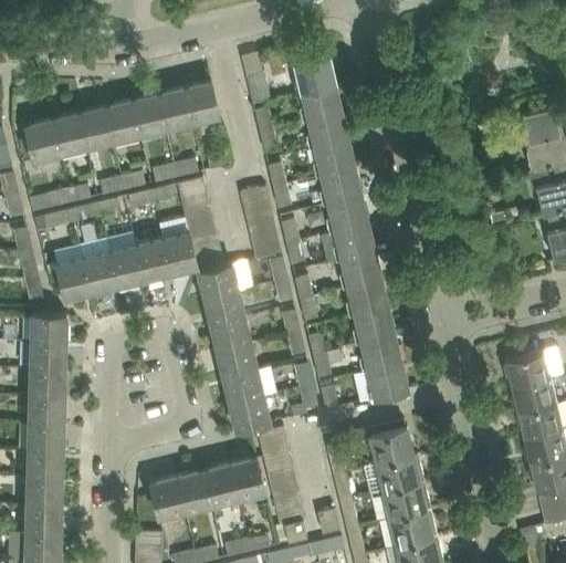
[(296,93),(301,92),(334,82),(328,60),(329,60),(328,54),(289,64),(290,65),(294,64),(297,77),(292,79),(296,93)]
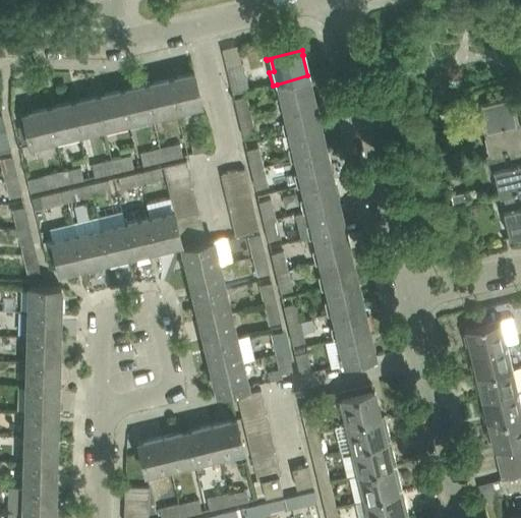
[(240,65),(226,68),(232,94),(246,91),(240,65)]
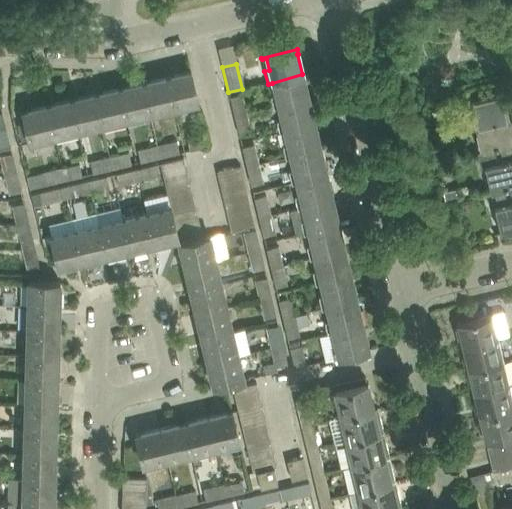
[(188,74),(166,79),(173,109),(197,103),(190,72),(188,73),(188,74)]
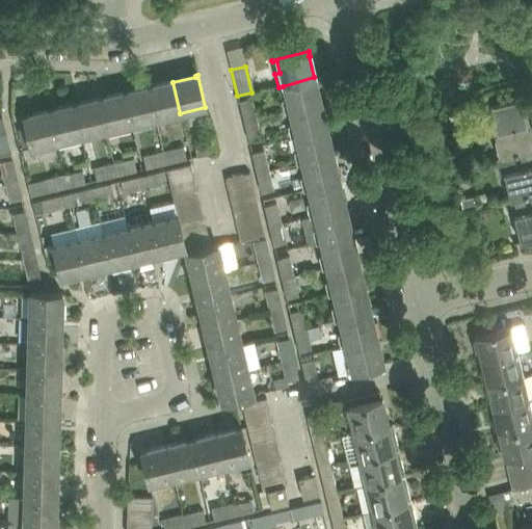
[(285,113),(289,112),(320,103),(315,82),(316,81),(315,77),(314,77),(283,86),(286,99),(281,100),(285,113)]
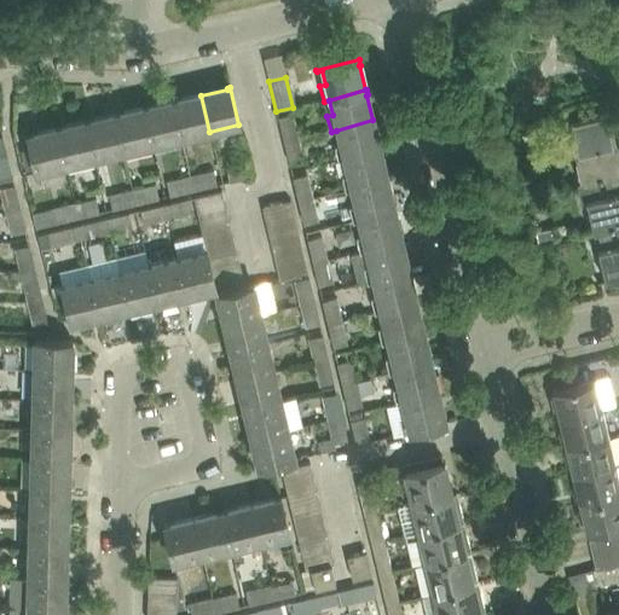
[(201,96),(172,103),(180,139),(209,132),(201,96)]
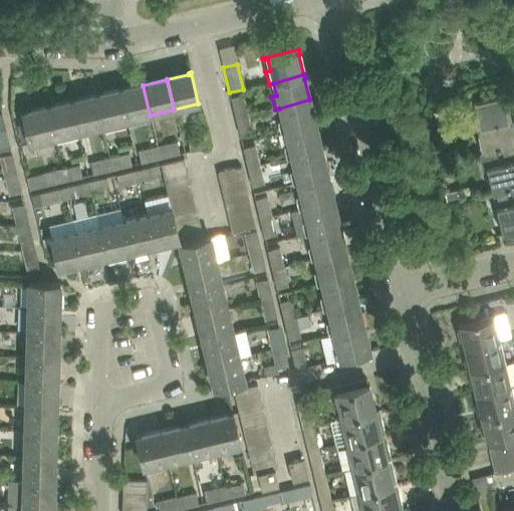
[(143,85),(118,90),(125,121),(150,115),(143,85)]
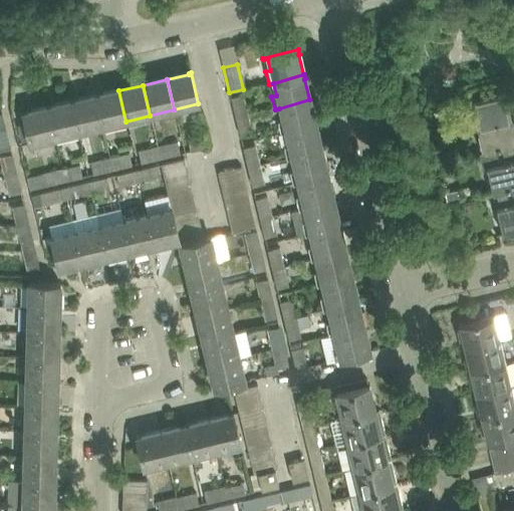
[(118,90),(94,96),(101,126),(125,121),(118,90)]
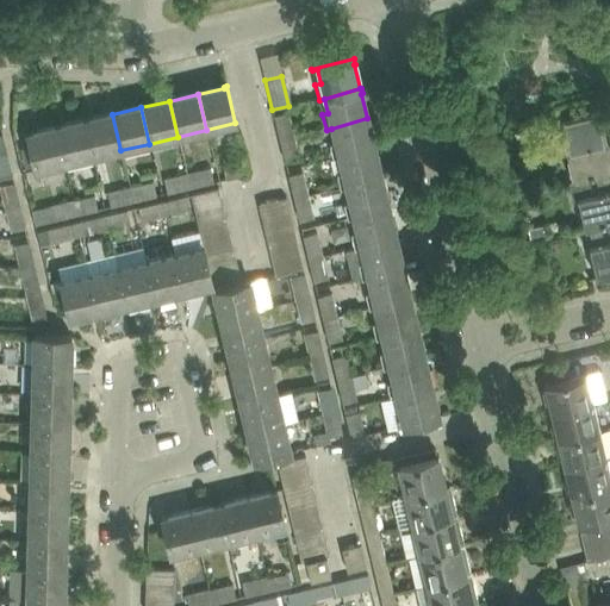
[(273,117),(279,139),(293,136),(287,113),(273,117)]
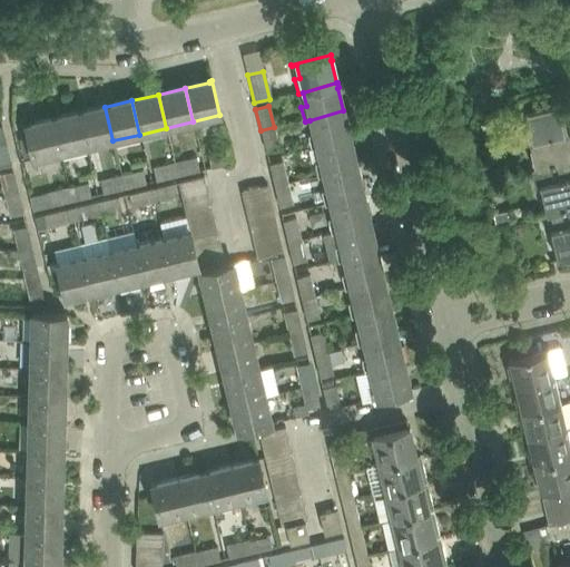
[(105,107),(78,114),(86,147),(112,140),(105,107)]
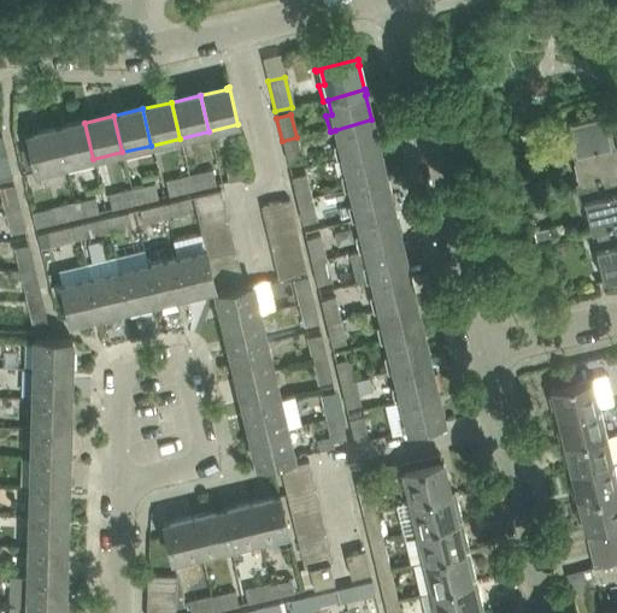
[(338,161),(342,160),(378,151),(372,125),(374,125),(372,119),(371,119),(335,130),(339,145),(334,146),(338,161)]
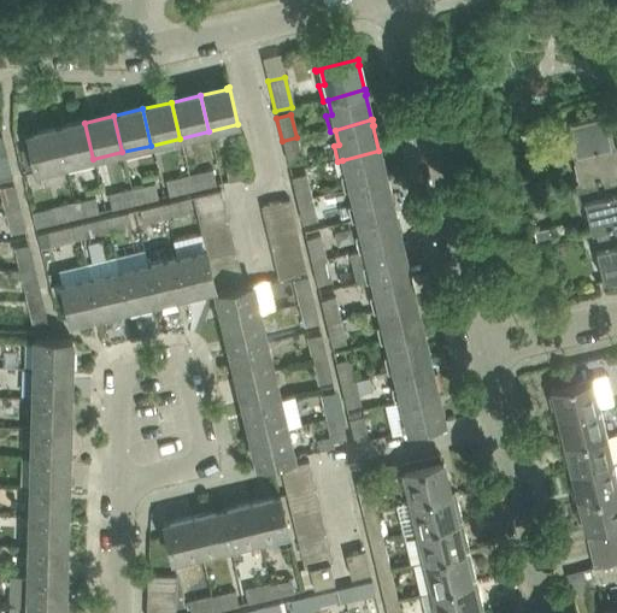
[(84,123),(56,129),(64,166),(93,159),(84,123)]
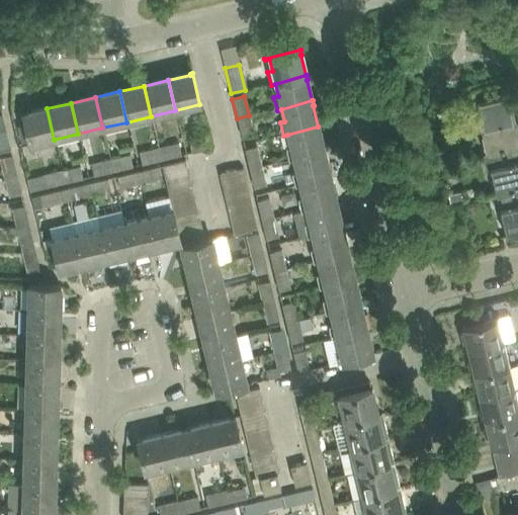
[(511,104),(477,111),(487,154),(517,147),(517,119),(514,120),(511,104)]
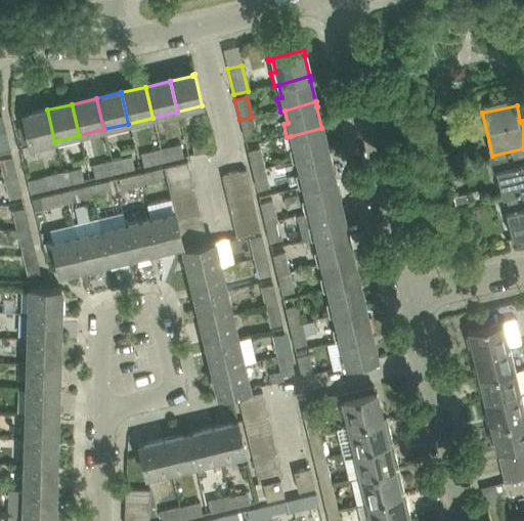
[(54,141),(47,110),(27,115),(27,114),(22,115),(30,146),(54,141)]
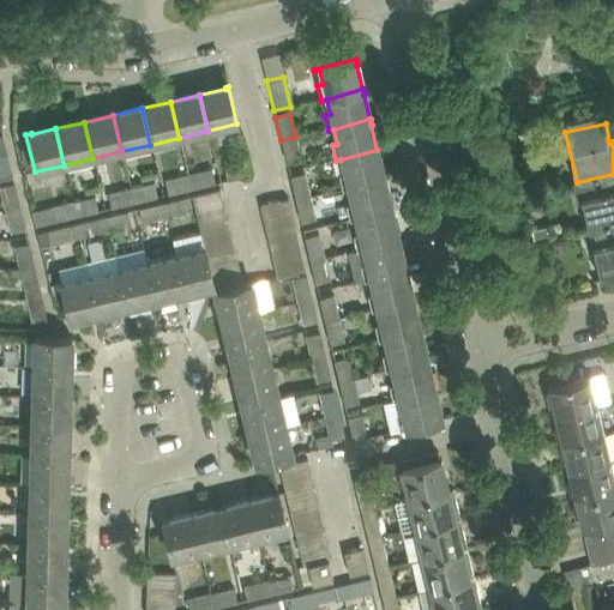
[(295,137),(281,140),(287,165),(301,162),(295,137)]
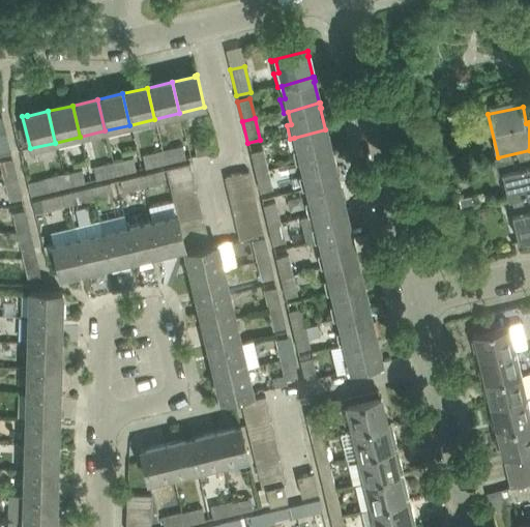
[(296,165),(301,164),(332,155),(326,134),(327,134),(326,129),(325,129),(294,138),(298,151),(293,152),(296,165)]
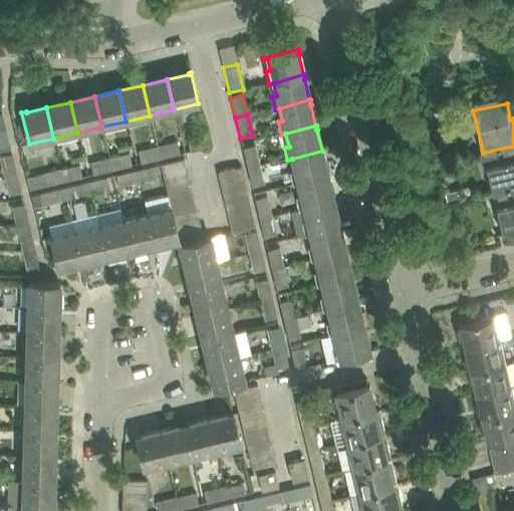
[(0,149),(9,148),(4,128),(0,129),(0,149)]
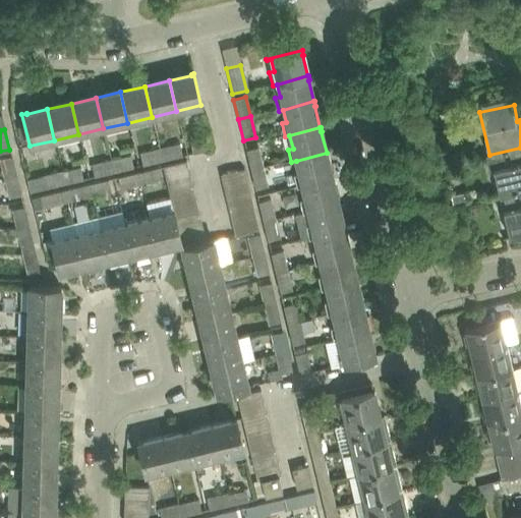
[(209,137),(190,142),(193,155),(212,150),(209,137)]
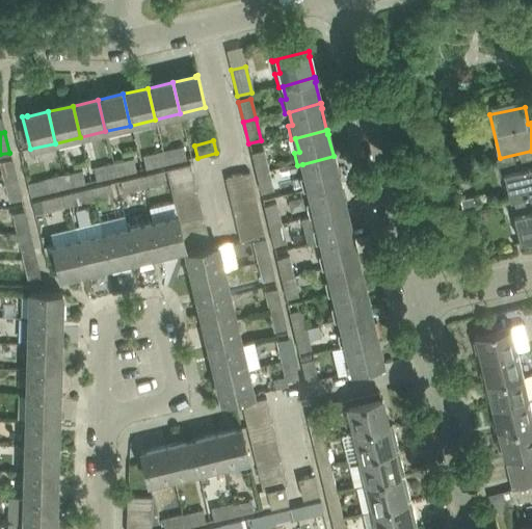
[(183,148),(163,153),(166,165),(186,160),(183,148)]
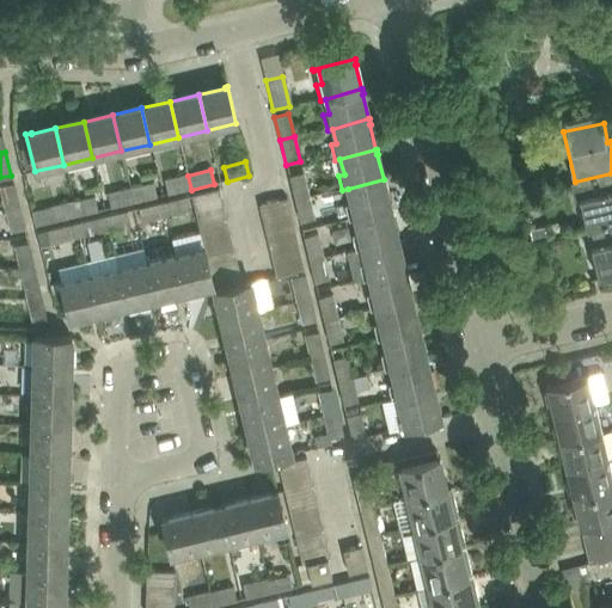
[(611,173),(575,182),(570,183),(574,202),(576,202),(580,201),(587,229),(591,228),(611,222),(611,173)]
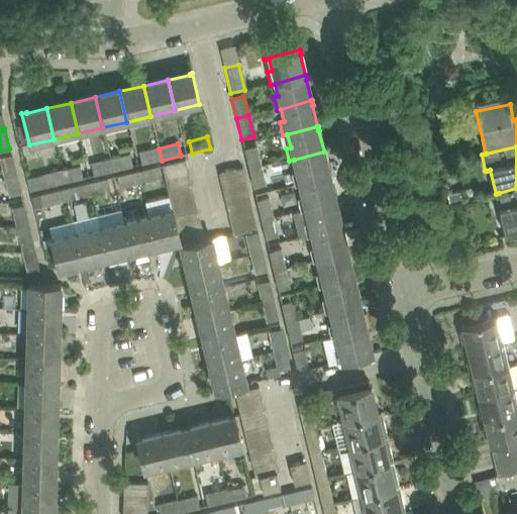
[(159,148),(139,153),(142,166),(162,161),(159,148)]
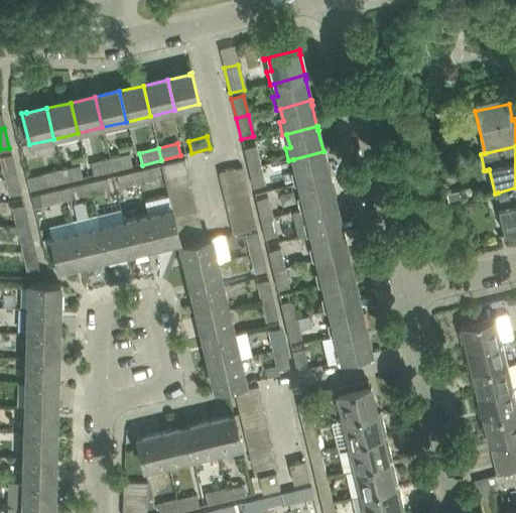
[(256,148),(244,151),(249,171),(260,167),(256,148)]
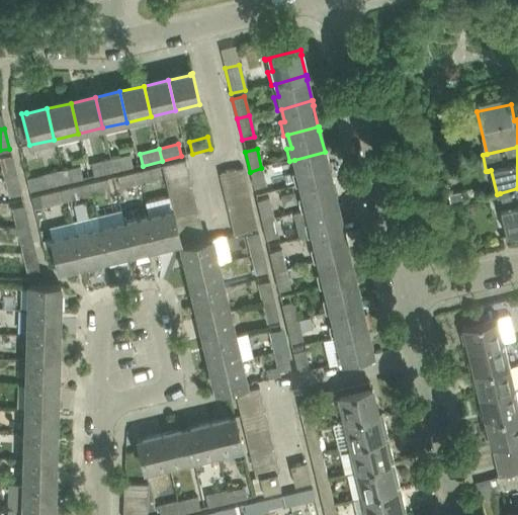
[(295,186),(300,185),(331,177),(326,156),(327,156),(326,152),(325,152),(294,160),(297,172),(292,174),(295,186)]
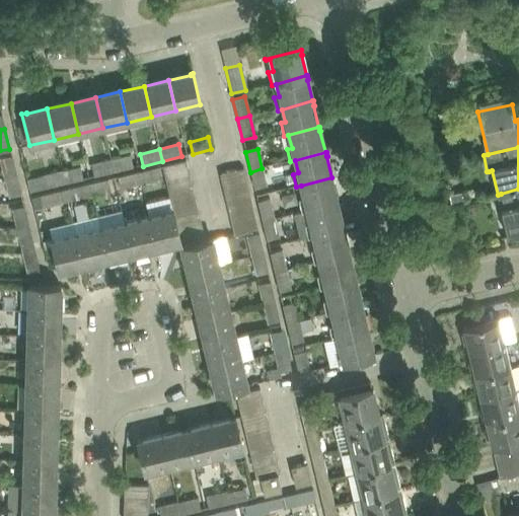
[(131,156),(110,161),(114,173),(133,168),(131,156)]
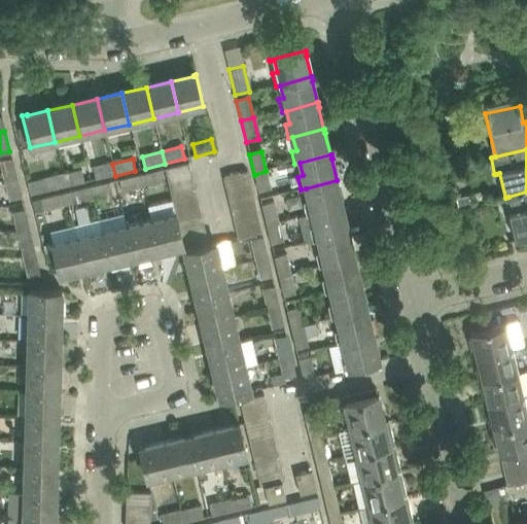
[(0,162),(0,165),(4,182),(16,180),(11,160),(0,162)]
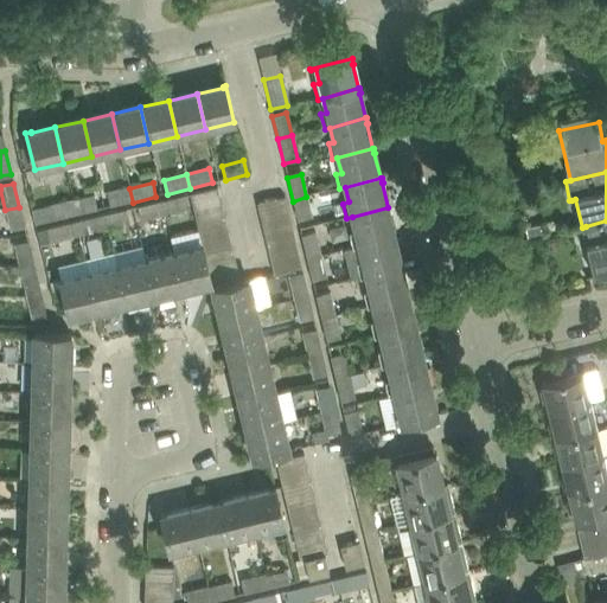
[(129,188),(107,194),(110,207),(133,203),(129,188)]
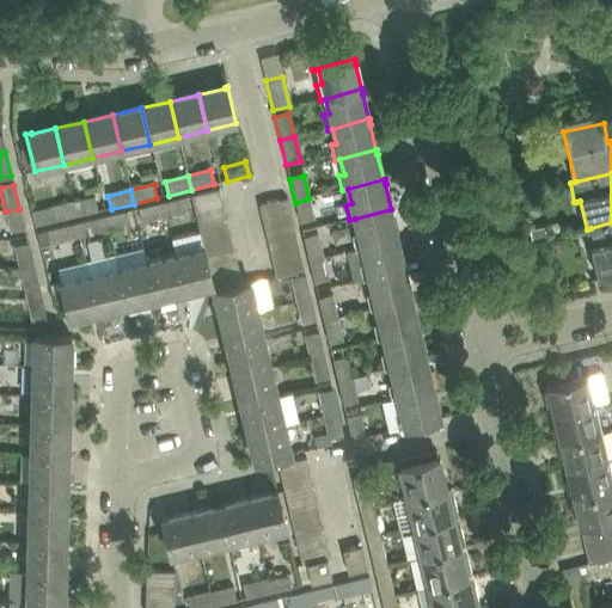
[(219,191),(191,197),(195,213),(222,207),(219,191)]
